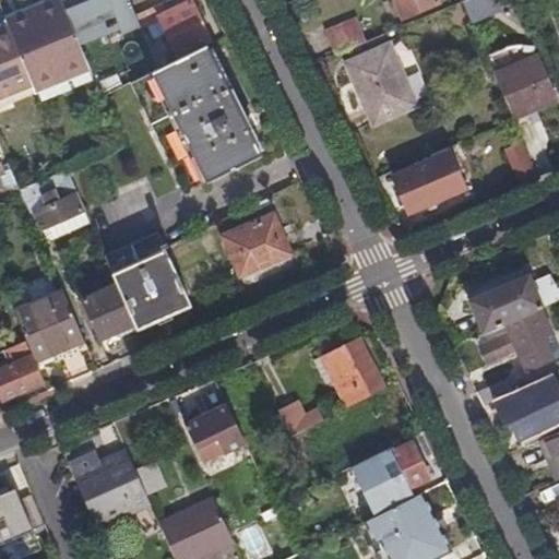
[(34,82),(37,90),(93,68),(91,61),(63,0),(59,0),(9,22),(10,25),(34,82)]
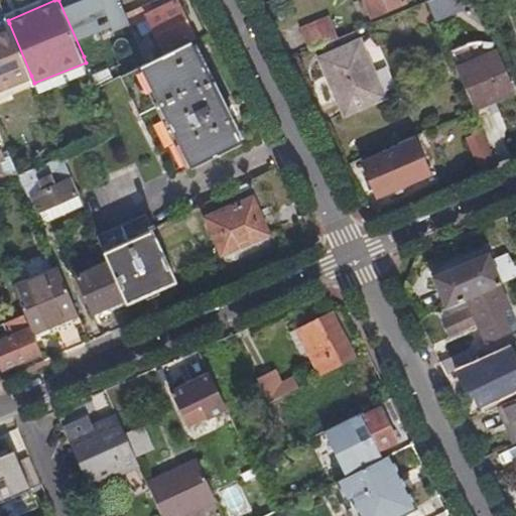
[(365,0),(371,15),(405,0),(365,0)]
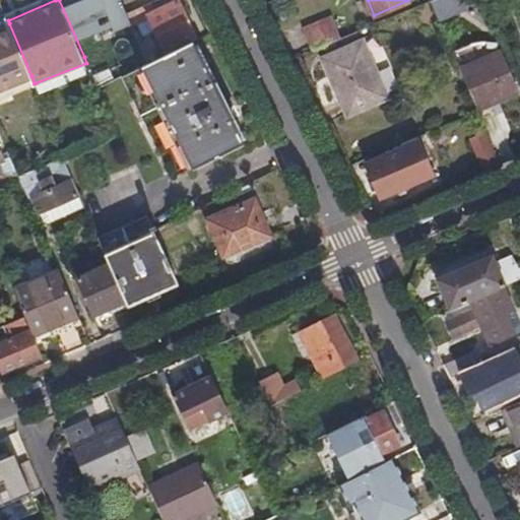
[(464,4),(462,0),(433,0),(430,1),(436,15),(464,4)]
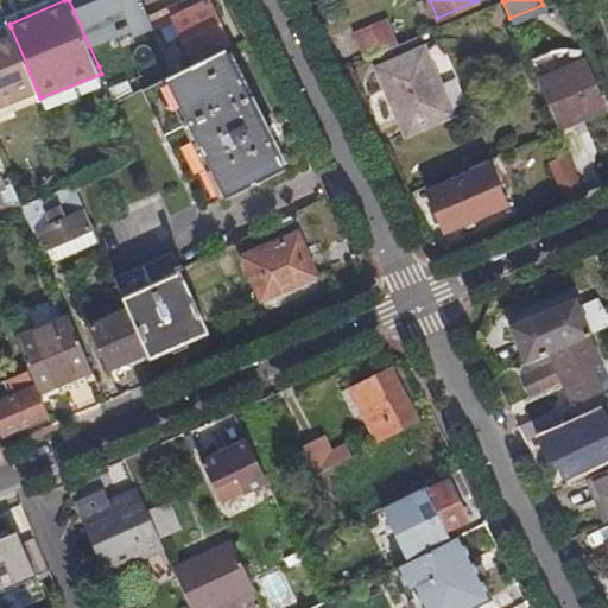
[(196,64),(232,48),(209,4),(184,17),(177,5),(151,16),(159,36),(177,26),(196,64)]
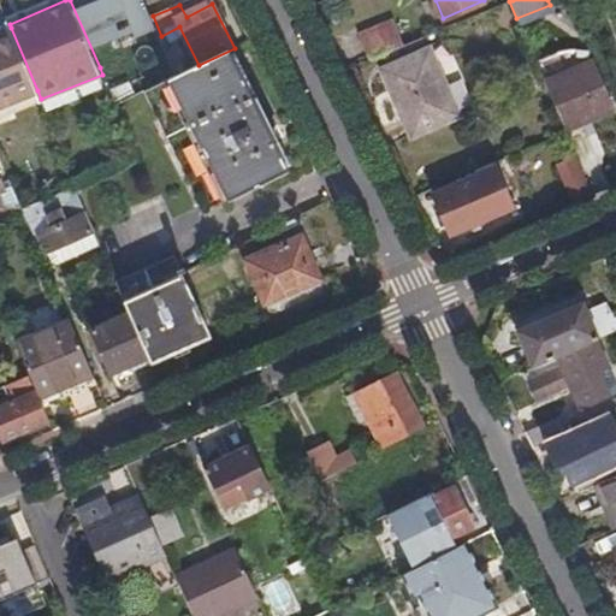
[(350,39),(361,64),(401,47),(389,22),(350,39)]
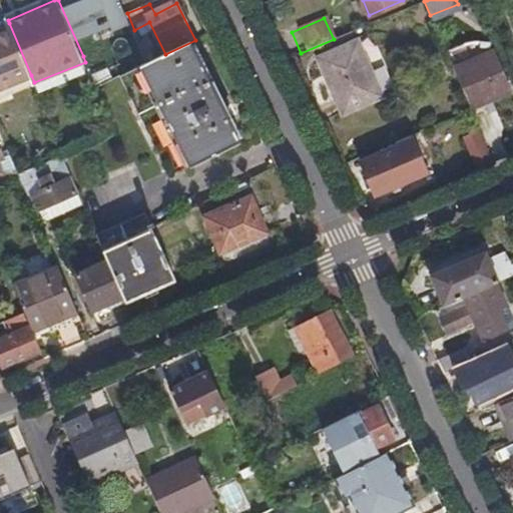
[(0,87),(31,75),(9,23),(0,26),(0,87)]
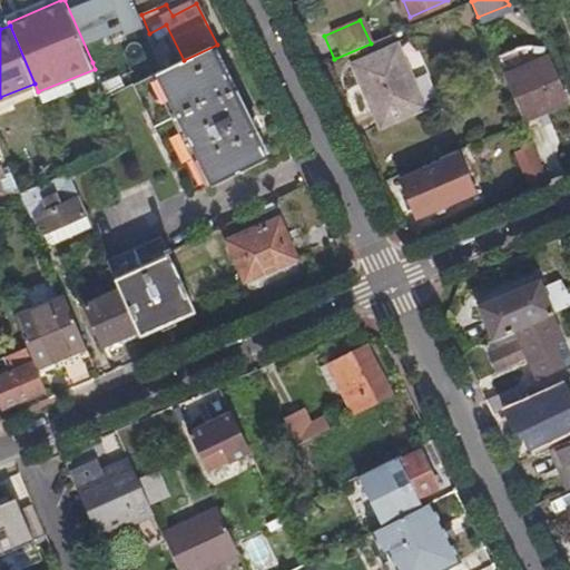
[(139,56),(138,52),(134,45),(106,56),(112,69),(139,56)]
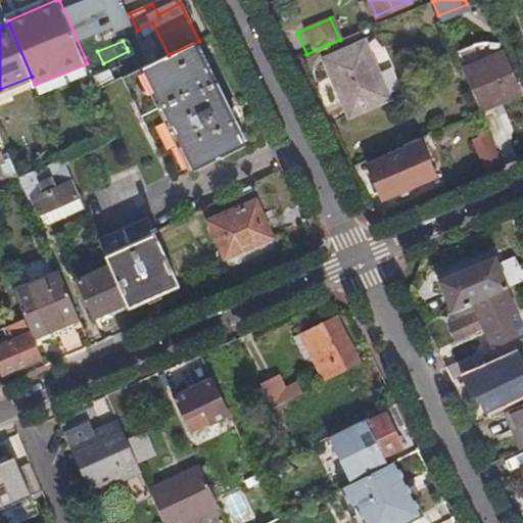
[(350,115),(390,98),(365,41),(324,59),(350,115)]
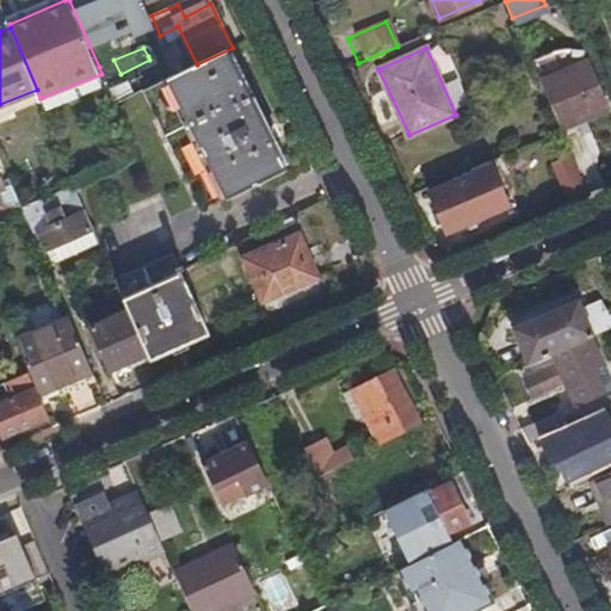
[(147,90),(176,75),(165,49),(148,56),(149,60),(121,74),(117,76),(111,61),(99,67),(102,74),(113,105),(139,94),(135,88),(144,84),(147,90)]
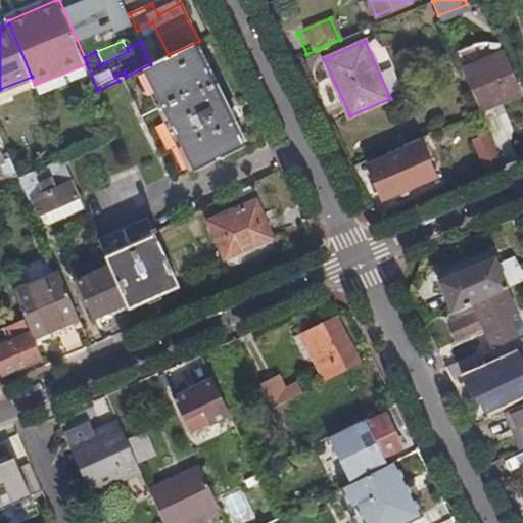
[(176,181),(246,145),(196,44),(125,79),(147,125),(176,181)]
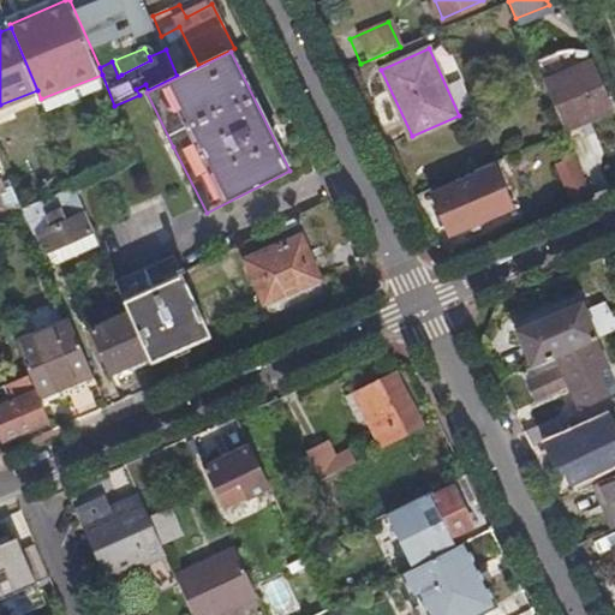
[(543,81),(565,131),(584,123),(581,119),(611,106),(592,60),(543,81)]
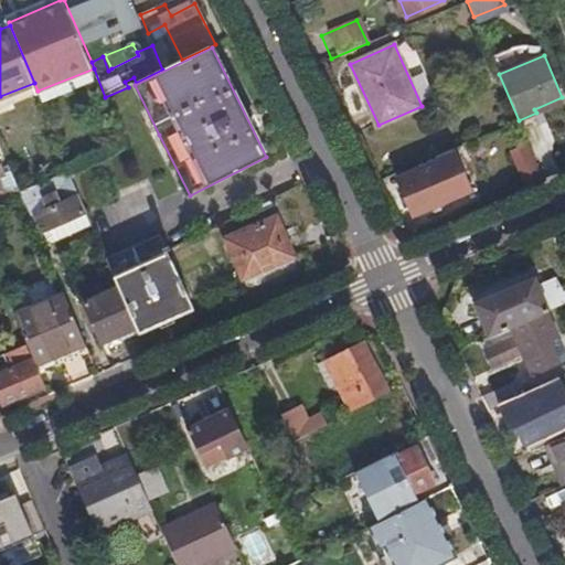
[(125,82),(128,87),(136,83),(134,77),(125,82)]
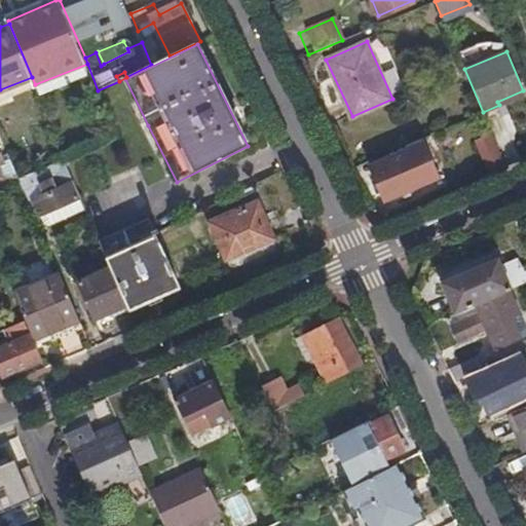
[(476,141),(491,175),(508,168),(493,134),(476,141)]
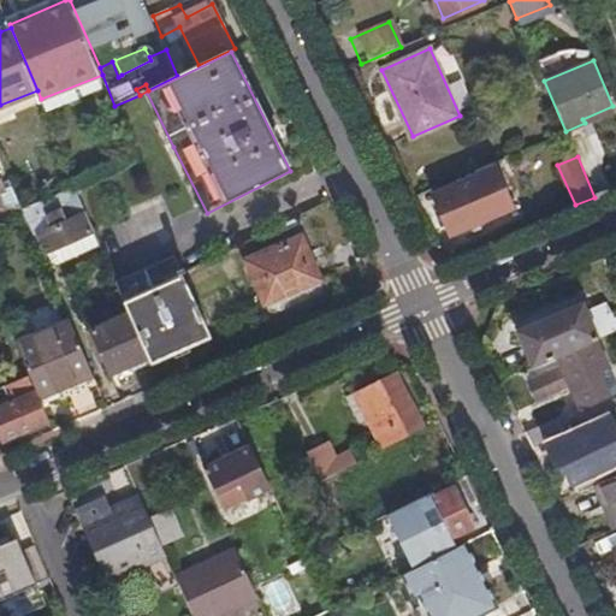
[(492,163),(474,171),(477,177),(434,195),(450,232),(475,221),(477,225),(495,218),(493,214),(511,206),(492,163)]
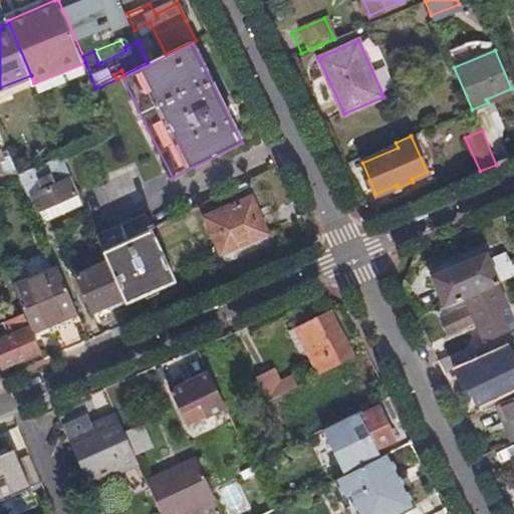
[(0,183),(10,179),(7,172),(12,168),(0,140),(0,183)]
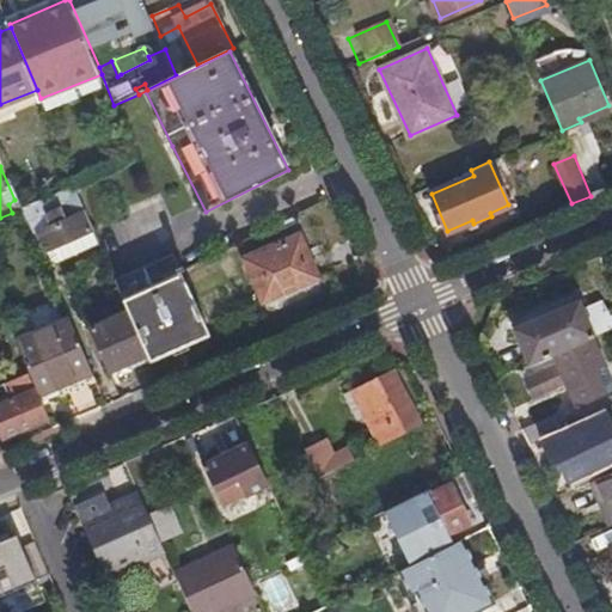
[(49,249),(96,230),(78,185),(25,208),(30,219),(71,202),(73,209),(75,215),(61,221),(41,230),(49,249)]
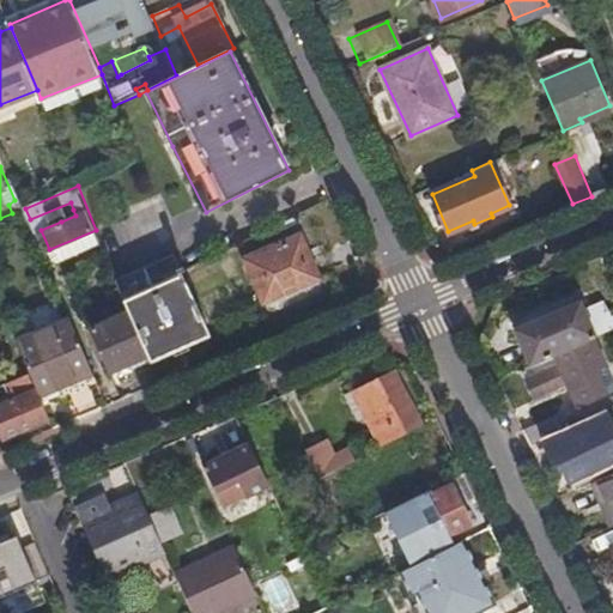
[(12,213),(25,208),(20,198),(14,200),(8,205),(12,213)]
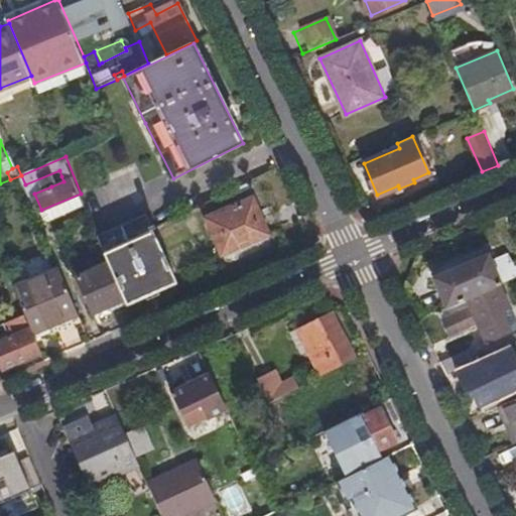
[(48,181),(51,186),(63,181),(61,176),(48,181)]
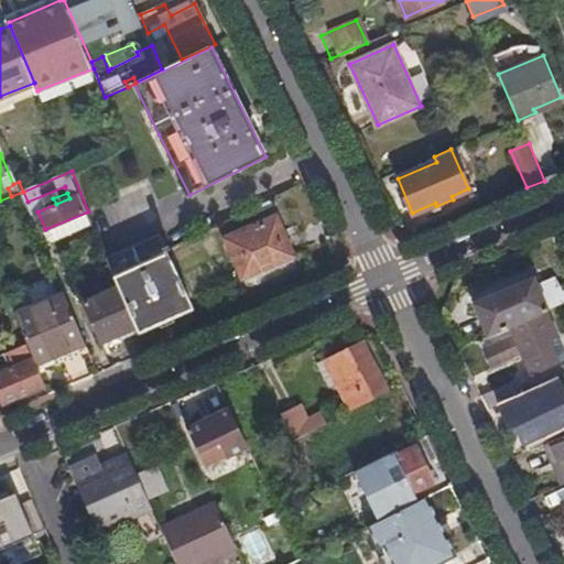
[(294,257),(278,218),(227,240),(243,279),(294,257)]
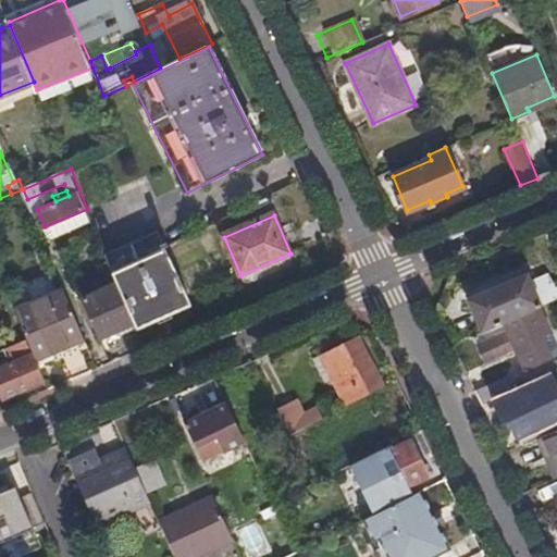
[(192,305),(168,247),(165,243),(164,243),(160,233),(108,256),(112,267),(135,322),(137,327),(192,305)]
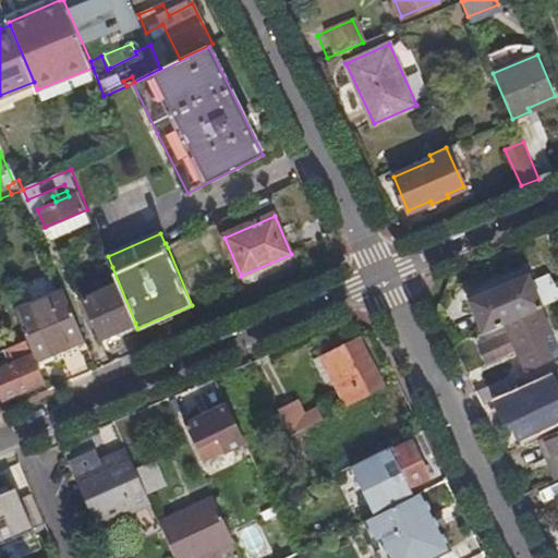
[(135,323),(112,267),(106,269),(112,288),(85,300),(100,338),(135,323)]
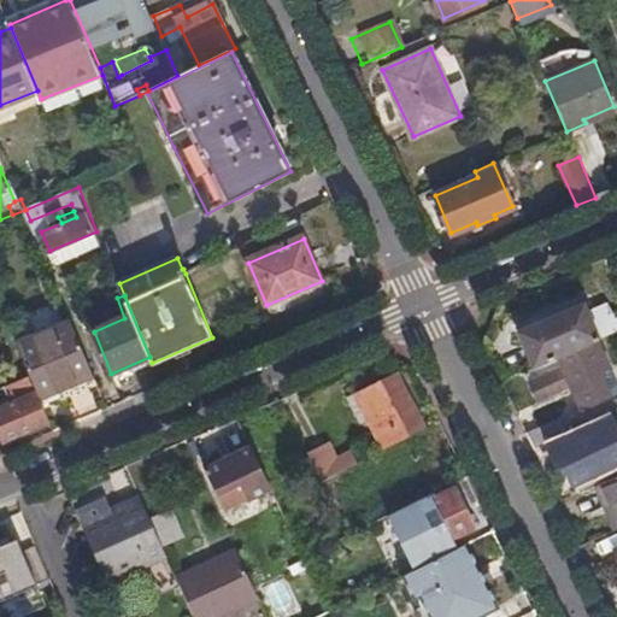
[(598,341),(600,340),(585,301),(518,330),(534,368),(598,341)]
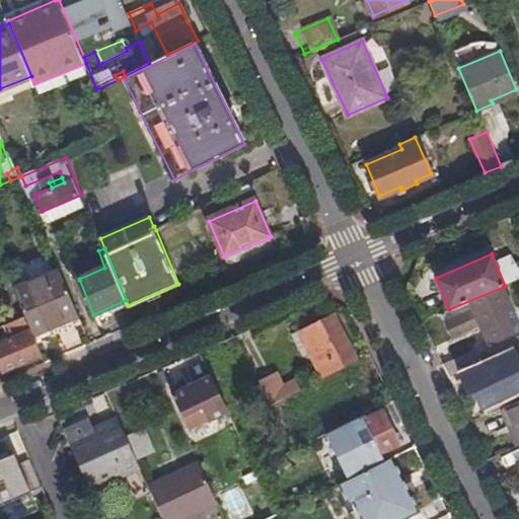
[(34,335),(79,315),(60,269),(15,288),(34,335)]
